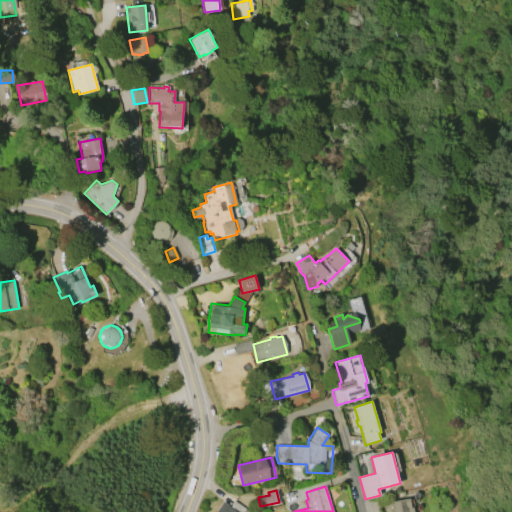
[(391,511),(390,502),(409,498),(411,511),(391,511)]
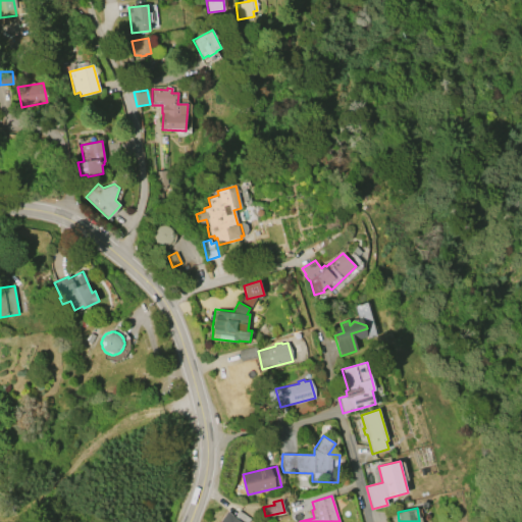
[(220,521),(227,512),(233,517),(239,511),(251,519),(249,521),(220,521)]
